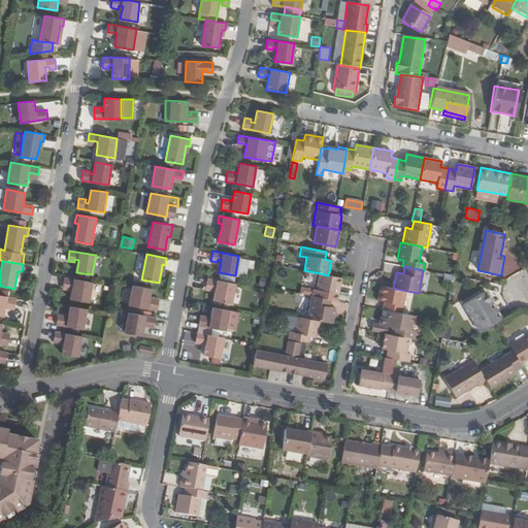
[(320,273),(316,290),(301,287),(300,293),(310,296),(330,299),(336,300),(341,277),(328,275),(320,273)]
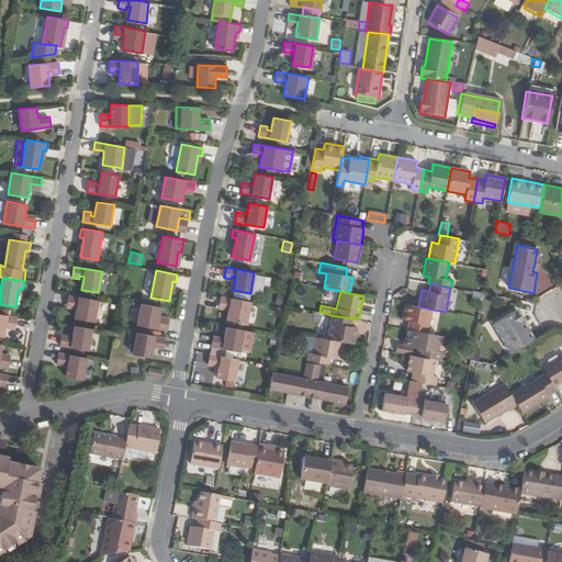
[(282,305),(284,296),(277,294),(274,304),(282,305)]
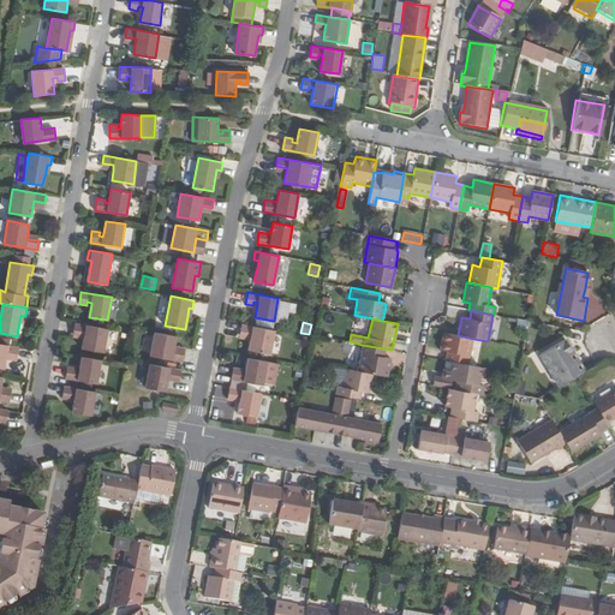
[(75,332),(84,334),(84,339),(82,348),(105,353),(108,329),(76,323),(75,332)]
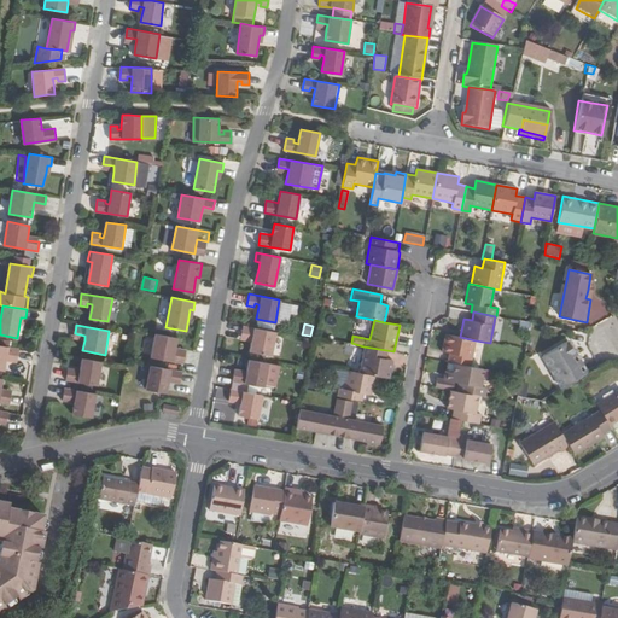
[(242,334),(251,336),(250,342),(249,351),(272,356),(275,332),(243,325),(242,334)]
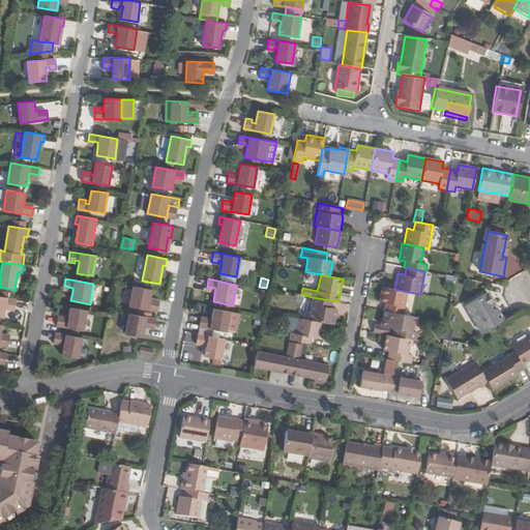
[(152,290),(133,287),(128,307),(156,313),(157,305),(149,304),(150,299),(152,290)]
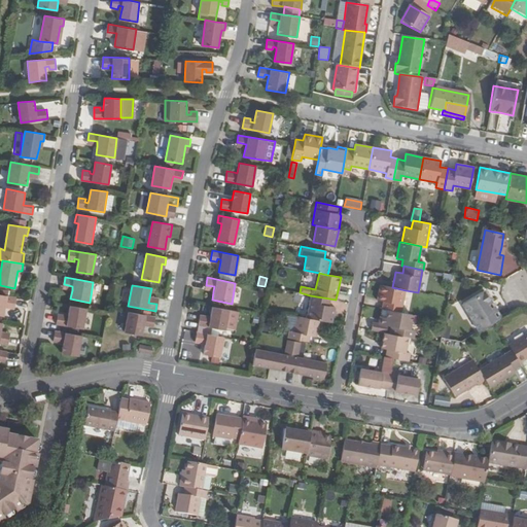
[(383,301),(389,303),(388,310),(394,311),(401,313),(406,290),(392,287),(386,286),(383,301)]
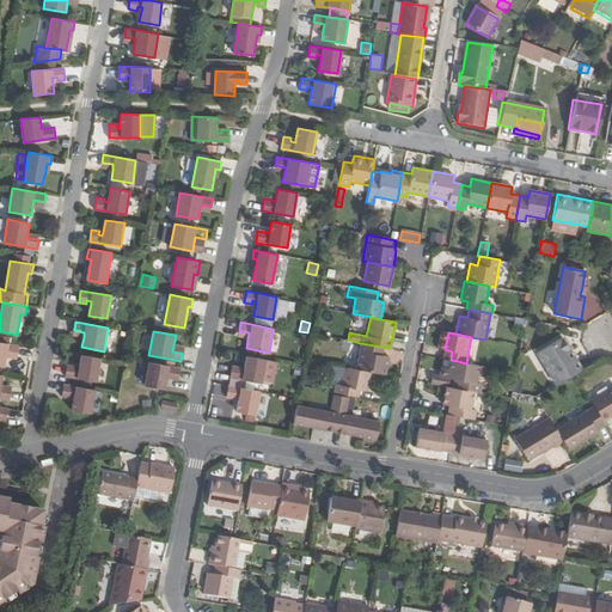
[(562,338),(537,353),(556,385),(574,373),(581,369),(562,338)]
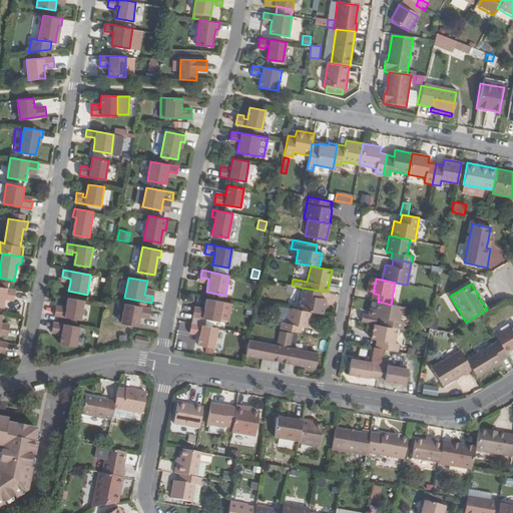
[(0,307),(4,308),(5,301),(6,296),(15,298),(16,290),(0,287),(0,307)]
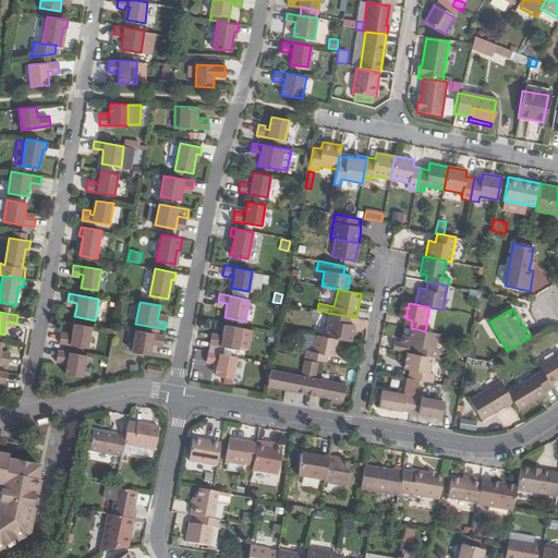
[(349,316),(328,313),(324,337),(338,339),(351,342),(354,325),(348,323),(349,316)]
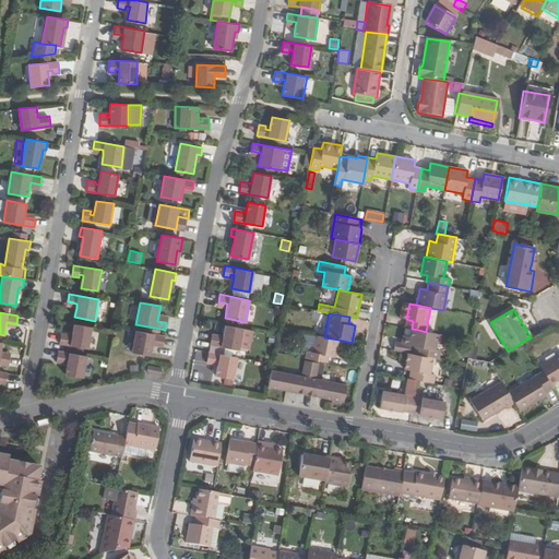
[(75,324),(73,335),(72,337),(69,337),(69,334),(62,333),(60,344),(88,349),(93,328),(75,324)]
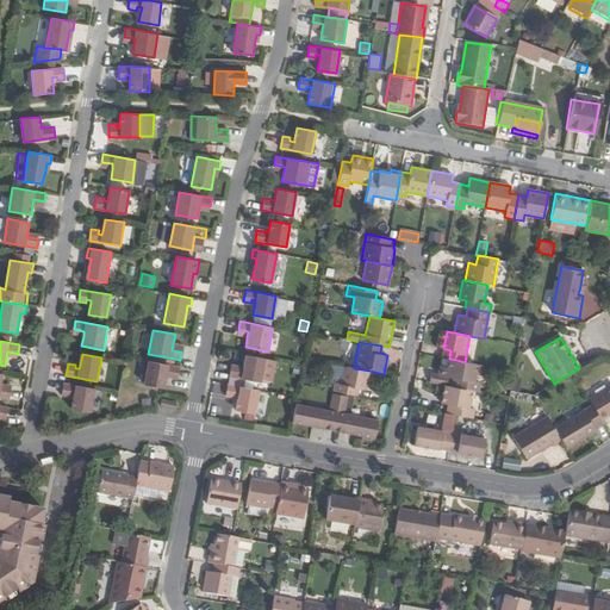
[(238,366),(231,365),(229,377),(261,383),(265,359),(246,355),(243,367),(242,371),(238,371),(238,366)]
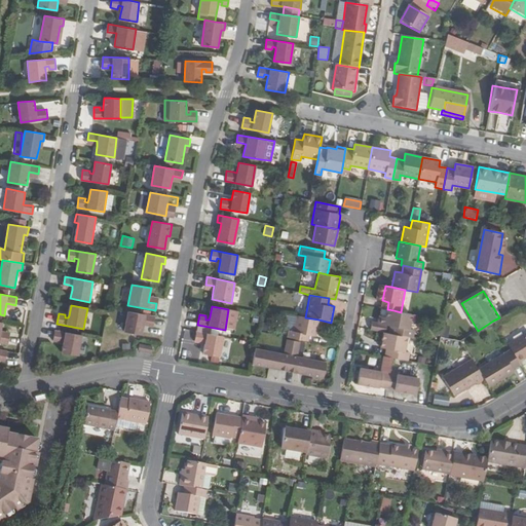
[(392,317),(385,316),(384,324),(386,325),(390,326),(389,334),(407,337),(413,338),(415,330),(410,329),(413,314),(401,312),(393,310),(392,317)]
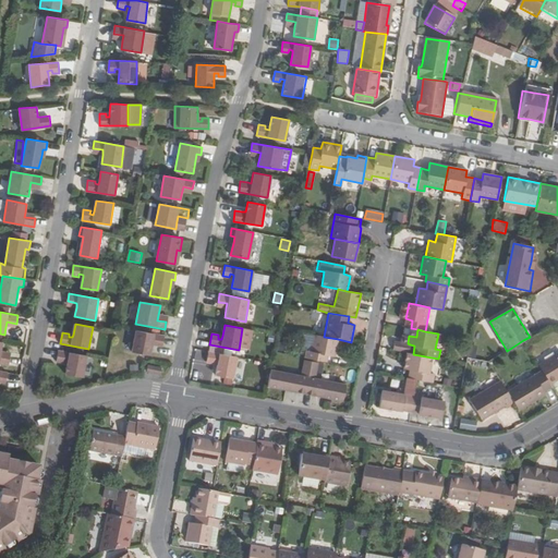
[(133,352),(149,355),(152,344),(152,341),(156,342),(155,346),(162,347),(165,336),(136,330),(133,352)]
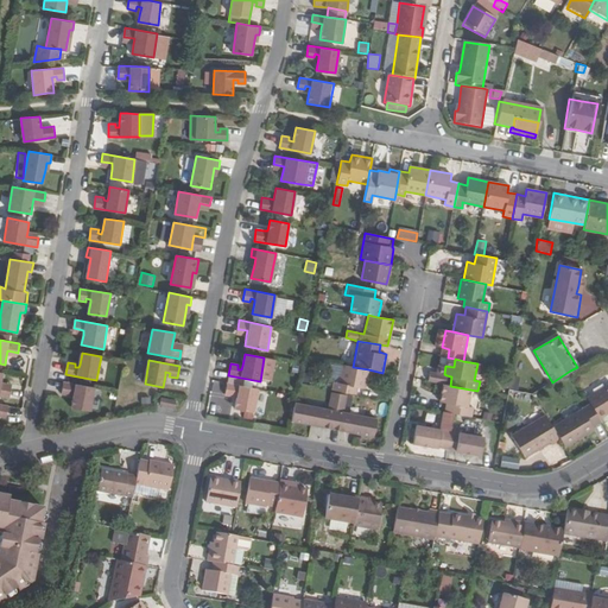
[(340,384),(334,382),(333,390),(355,394),(358,387),(365,390),(368,369),(353,367),(343,365),(340,384)]
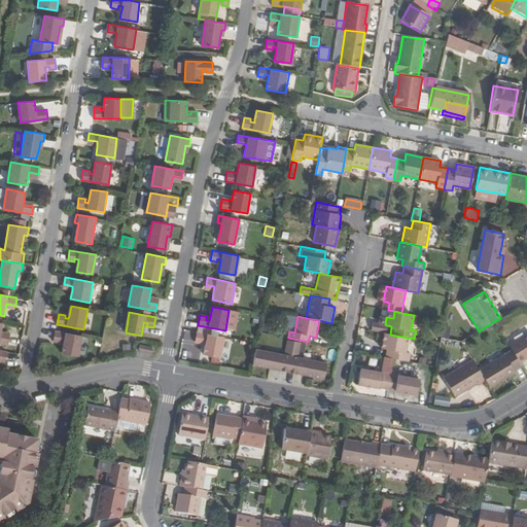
[(0,344),(8,346),(9,339),(0,337),(1,332),(3,323),(0,322),(0,344)]
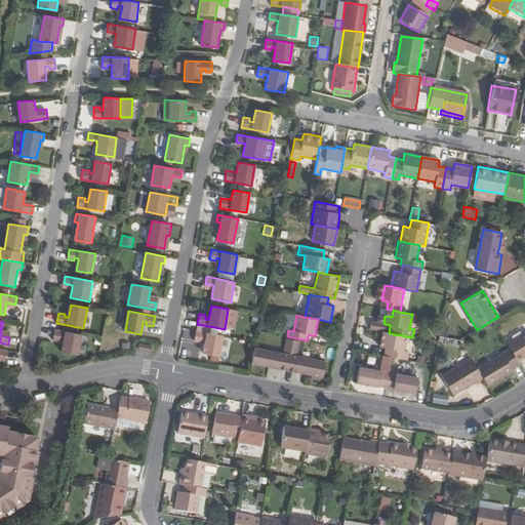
[(384,323),(371,321),(369,329),(382,331),(385,332),(386,324),(384,323)]
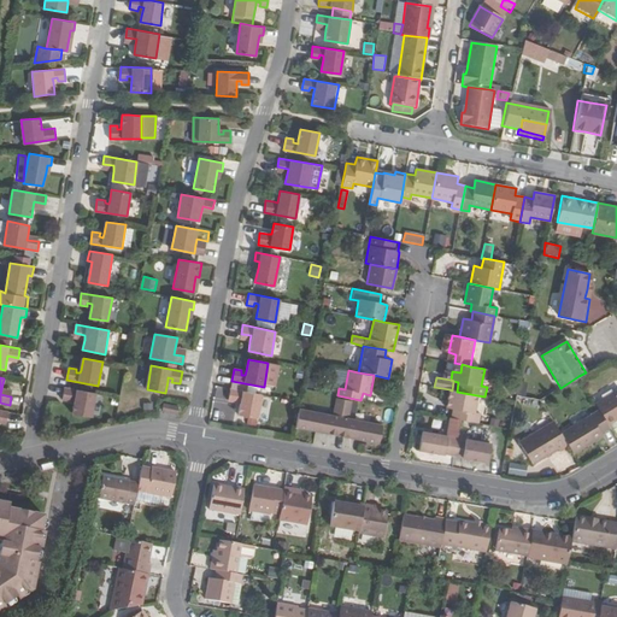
[(528,382),(518,381),(516,395),(526,398),(528,382)]
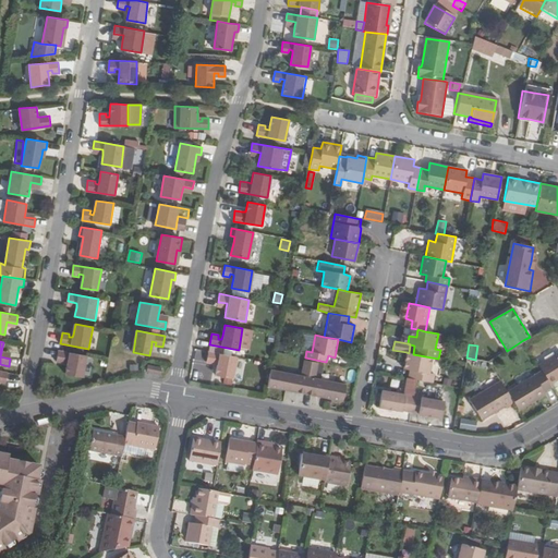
[(67,374),(84,377),(87,355),(59,351),(57,362),(63,363),(64,360),(69,361),(68,364),(67,374)]
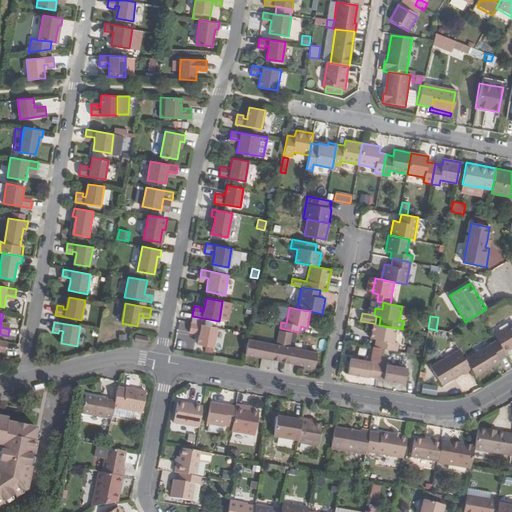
[(198,344),(213,347),(217,327),(191,322),(189,333),(195,334),(196,331),(200,331),(199,335),(198,344)]
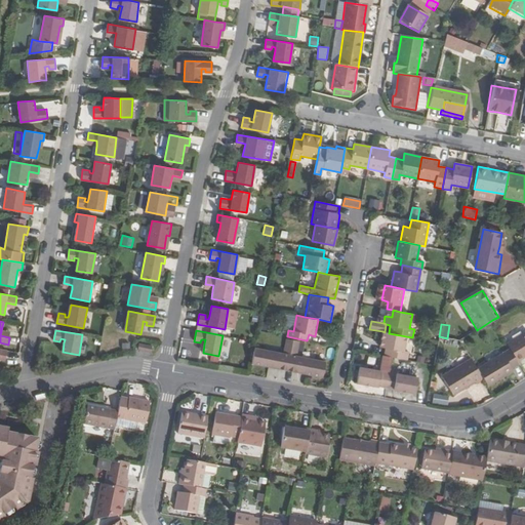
[(379,347),(386,349),(385,356),(391,357),(407,360),(408,352),(403,351),(406,336),(389,333),(385,332),(382,331),(379,347)]
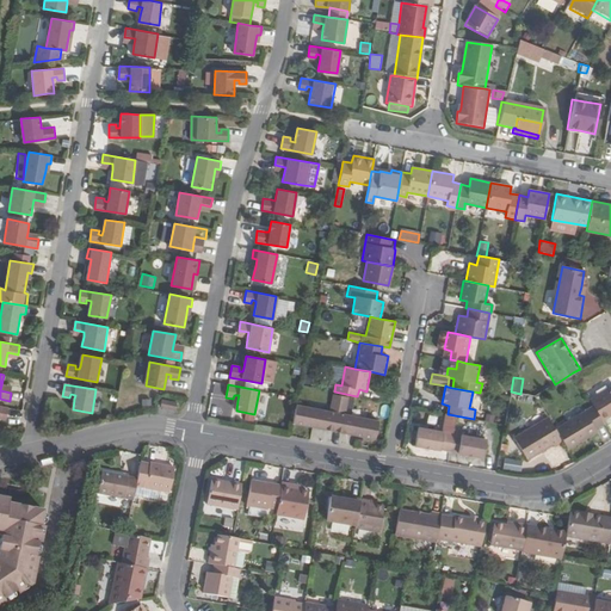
[(610,386),(590,400),(593,406),(602,420),(610,414),(610,386)]
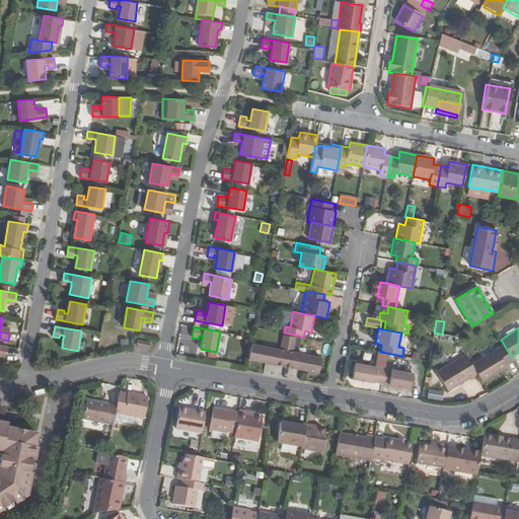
[(289,337),(283,335),(280,350),(286,351),(289,337)]
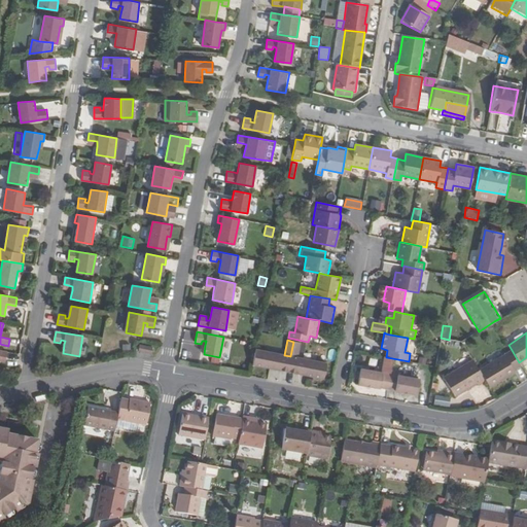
[(301,343),(293,342),(290,356),(297,357),(301,343)]
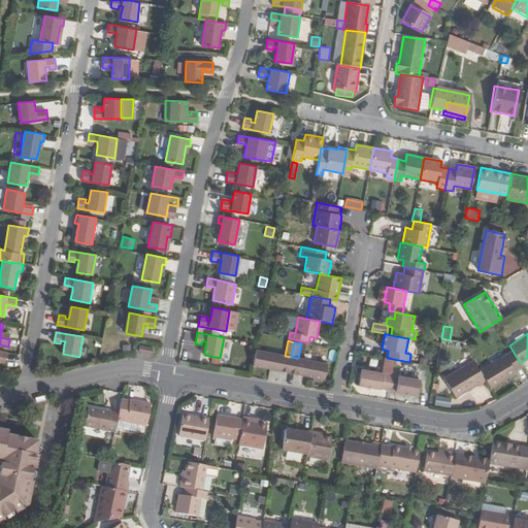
[(153,355),(154,348),(140,345),(139,352),(153,355)]
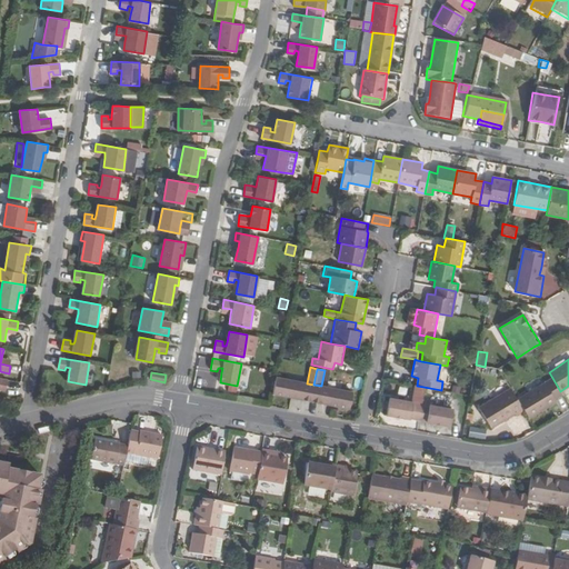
[(275,377),(272,393),(290,397),(310,401),(331,405),(349,409),(352,392),(321,386),(313,385),(307,383),(275,377)]
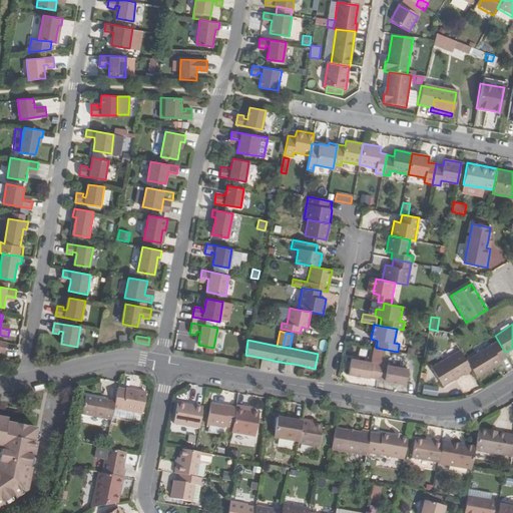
[(505,353),(498,341),(466,360),(472,372),(476,378),(501,363),(500,361),(507,357),(505,353)]
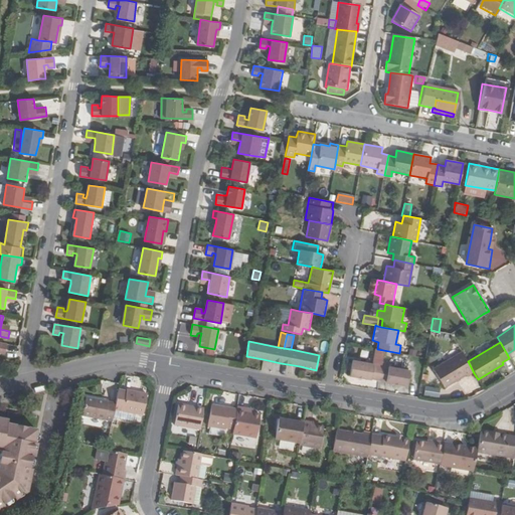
[(377,349),(375,349),(373,363),(380,365),(383,350),(377,349)]
